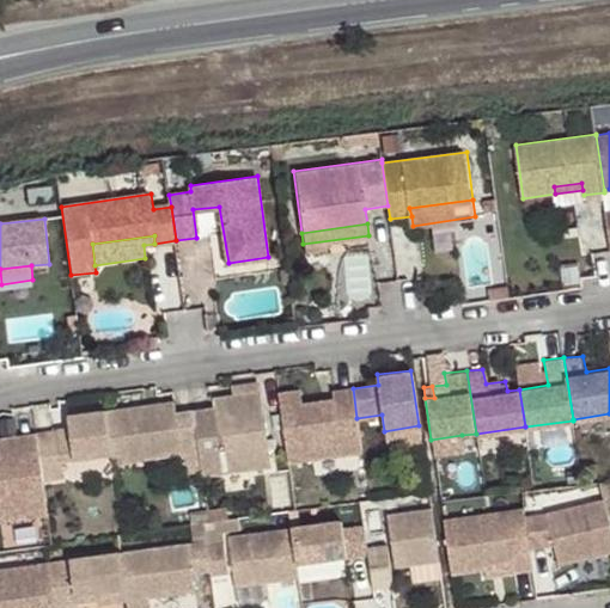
[(201,467),(201,471),(221,468),(223,474),(288,464),(287,461),(278,392),(276,388),(212,397),(213,407),(193,410),(201,467)]
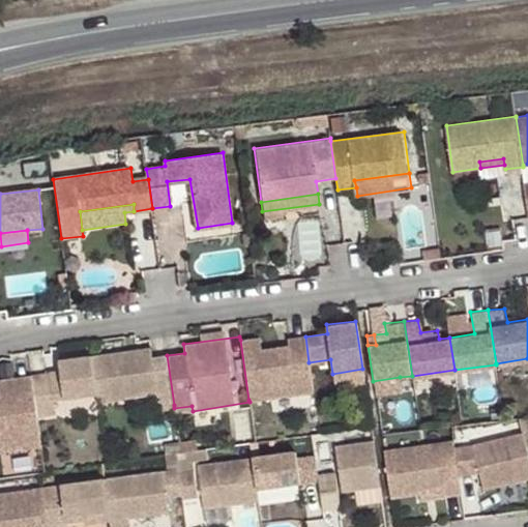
[(258,338),(240,340),(248,400),(313,390),(309,362),(305,337),(288,338),(290,353),(282,354),(281,348),(261,350),(258,338)]
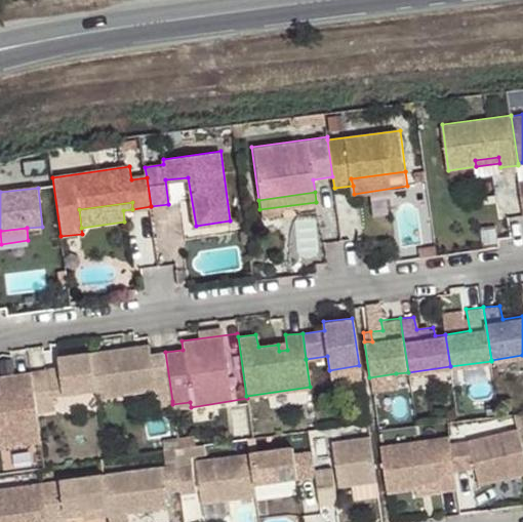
[(148,345),(89,351),(95,391),(96,398),(155,391),(156,403),(172,401),(165,352),(150,354),(148,345)]
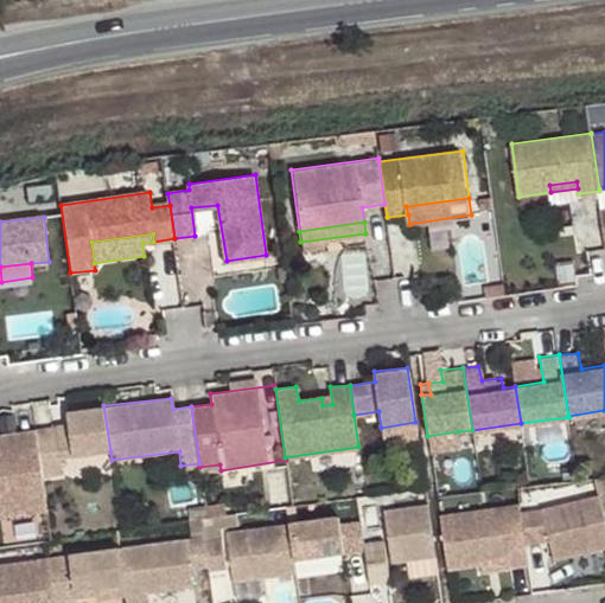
[(68,425),(34,429),(40,476),(63,473),(61,457),(110,451),(103,405),(65,410),(68,425)]
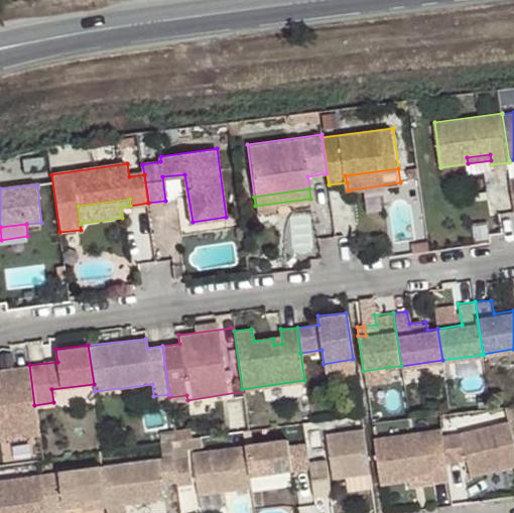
[(355,372),(353,359),(324,364),(325,375),(355,372)]
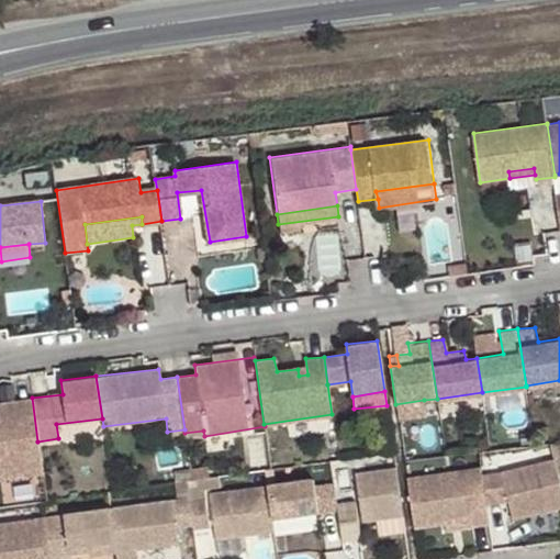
[(37,442),(32,398),(0,402),(0,425),(0,478),(42,473),(37,442)]
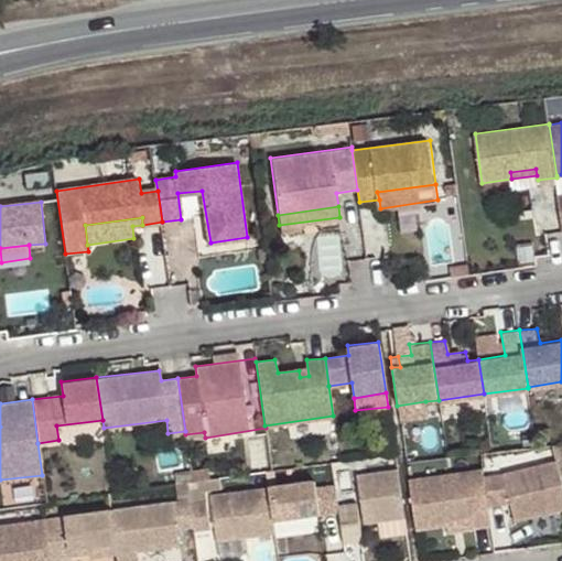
[(425,401),(397,406),(399,419),(427,414),(425,401)]
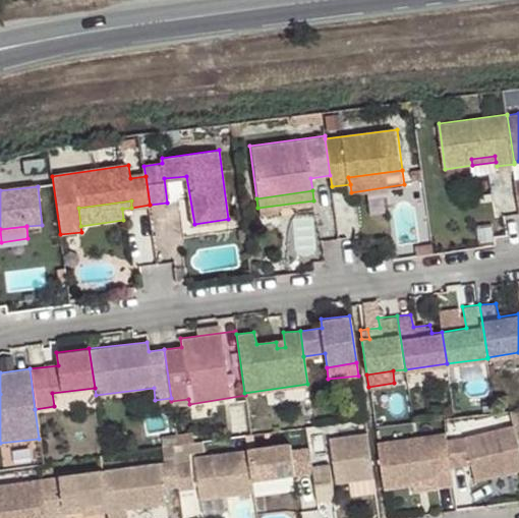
[(518,447),(515,426),(444,438),(447,465),(471,462),(475,479),(518,470),(518,447)]
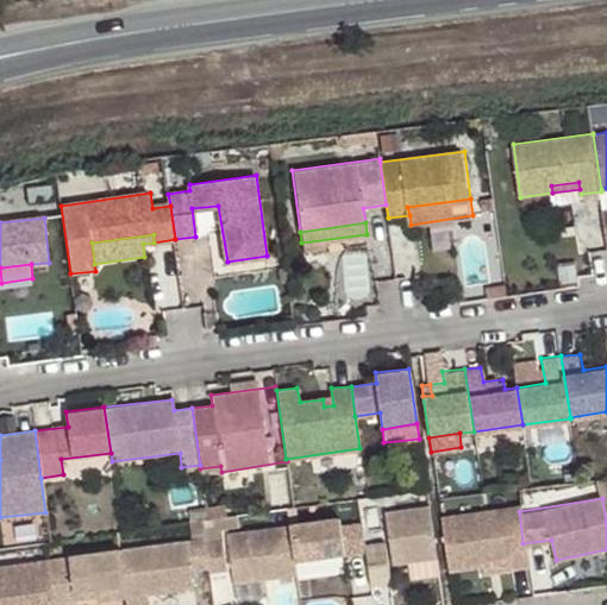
[(519,504),(439,516),(445,571),(481,567),(480,561),(507,559),(508,568),(525,565),(523,543),(519,511),(519,504)]
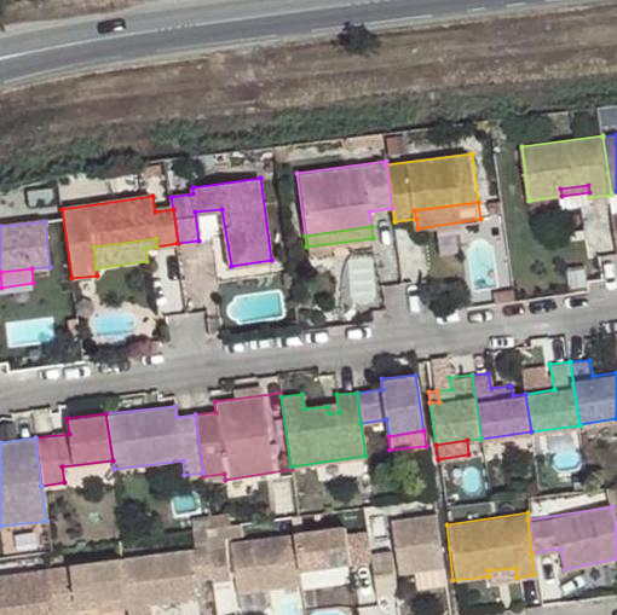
[(398,574),(442,569),(436,515),(391,522),(398,574)]
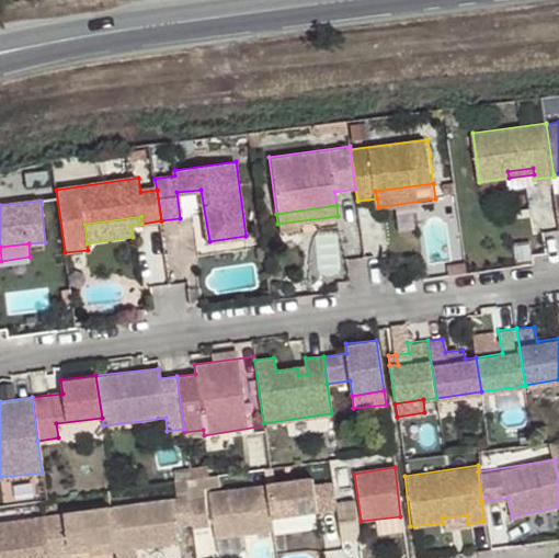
[(271,519),(337,510),(332,482),(312,485),(311,479),(266,486),(271,519)]
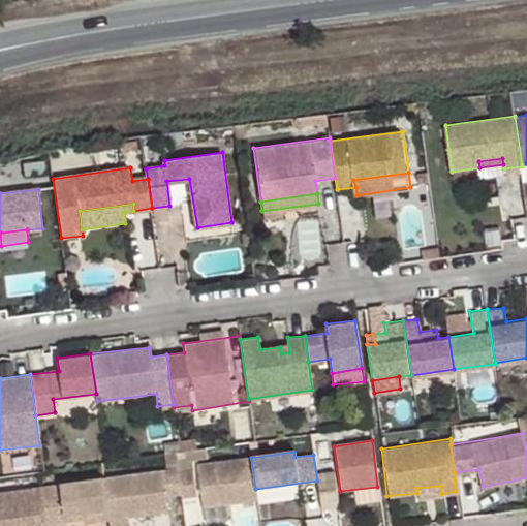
[(255,489),(251,458),(197,465),(203,507),(257,500),(255,489)]
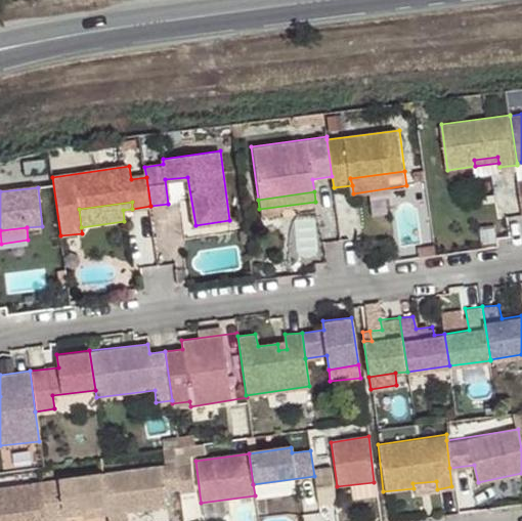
[(107,514),(107,520),(127,520),(127,511),(166,506),(164,492),(179,490),(176,470),(175,464),(102,474),(107,514)]
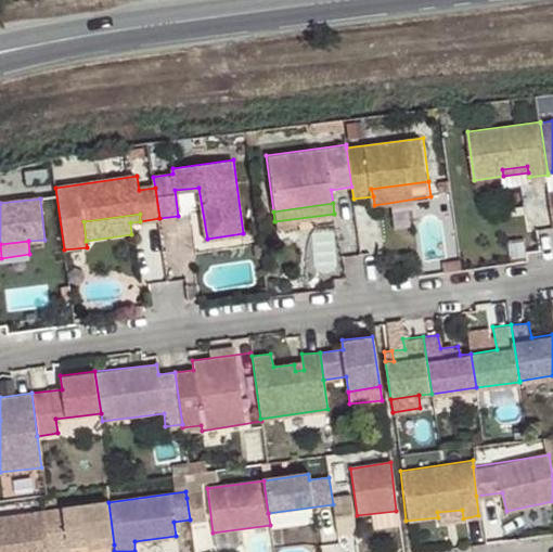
[(201,497),(187,498),(190,520),(190,523),(204,521),(201,497)]
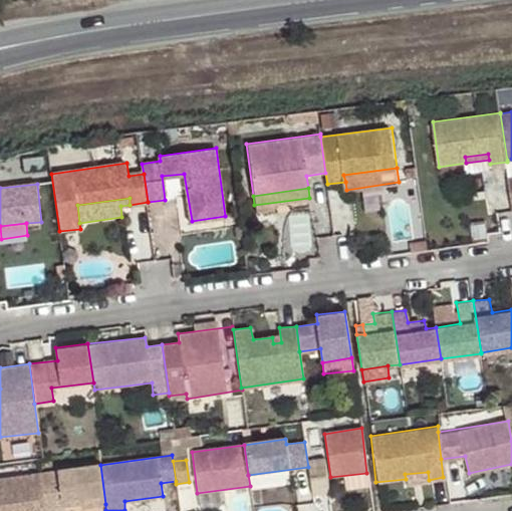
[(39,473),(43,510),(62,510),(64,510),(63,507),(63,500),(81,498),(81,504),(82,507),(105,504),(100,465),(39,473)]
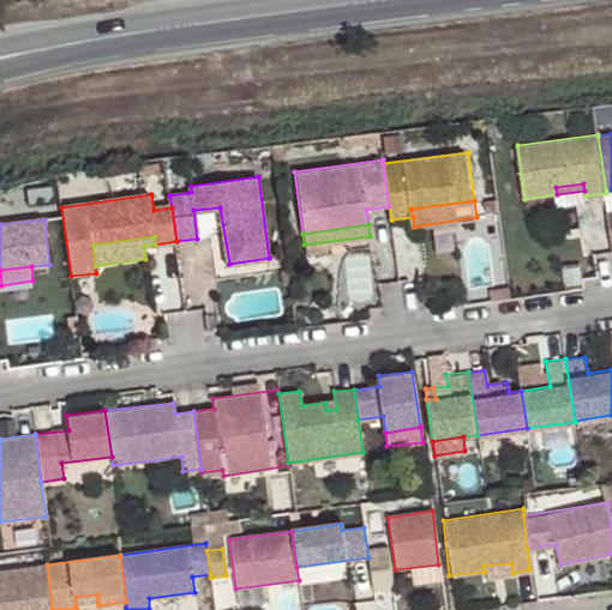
[(52,609),(47,565),(0,571),(0,609),(52,609)]
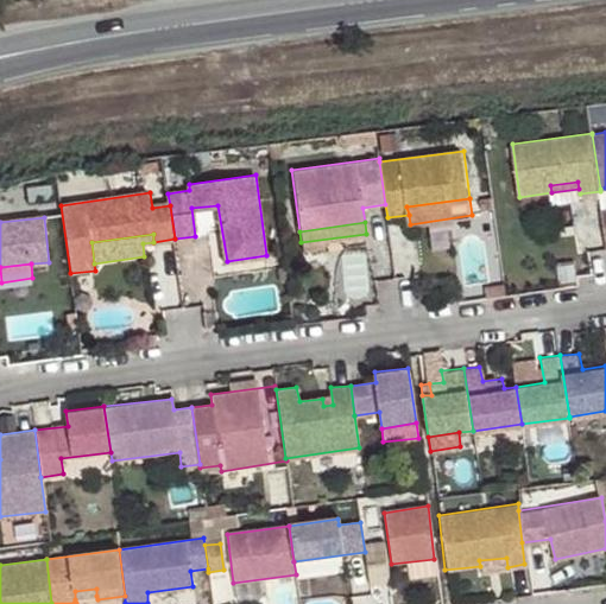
[(75,591),(75,599),(96,596),(96,589),(75,591)]
